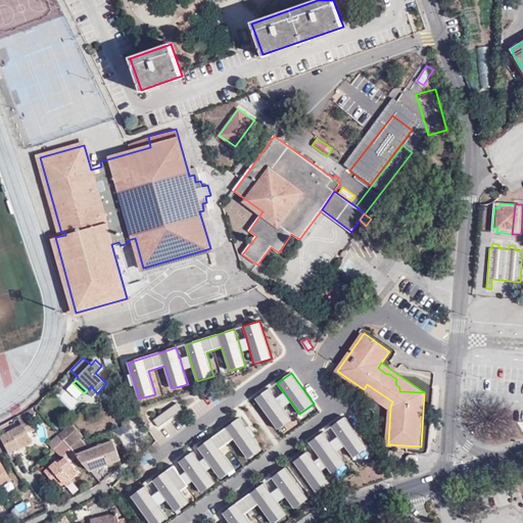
[(367,384),(364,389),(390,408),(392,401),(367,384)]
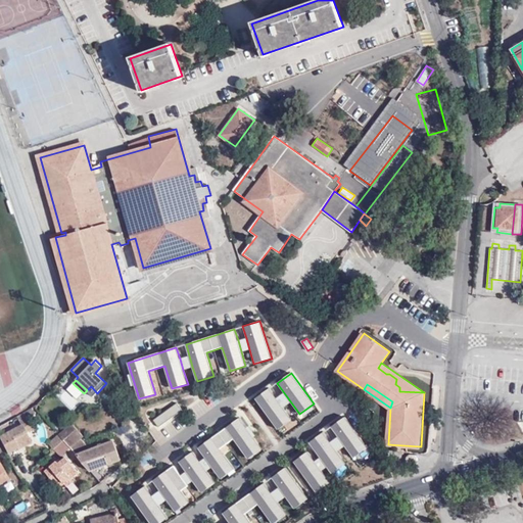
[(97,393),(91,386),(87,390),(94,397),(97,393)]
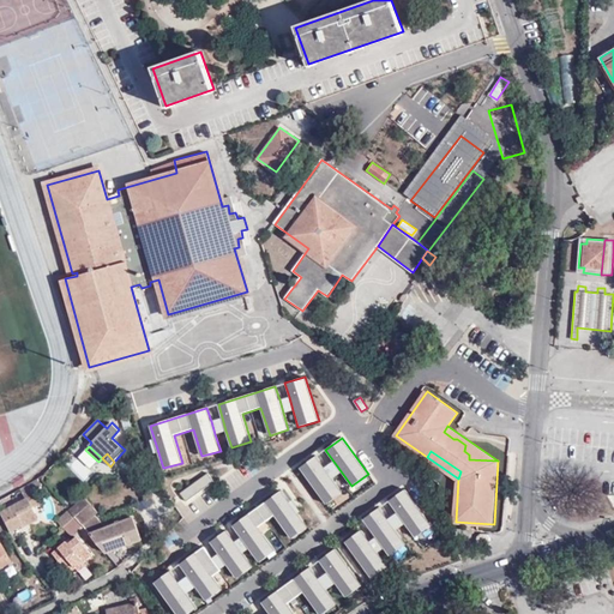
[(301,468),(326,504),(343,493),(317,457),(301,468)]
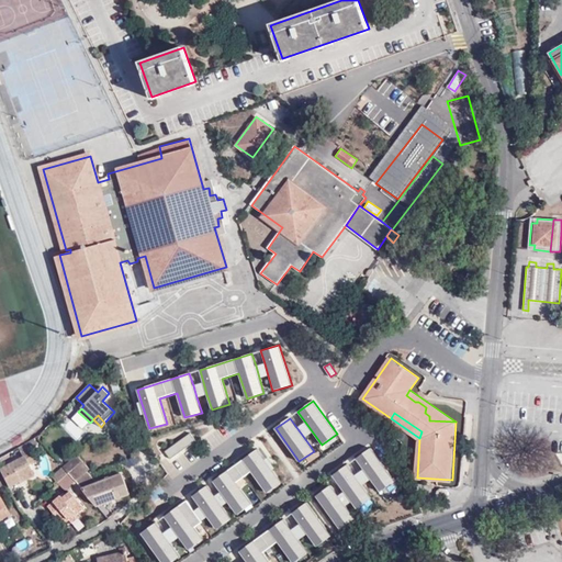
[(85,439),(96,427),(89,422),(82,429),(70,419),(66,424),(85,439)]
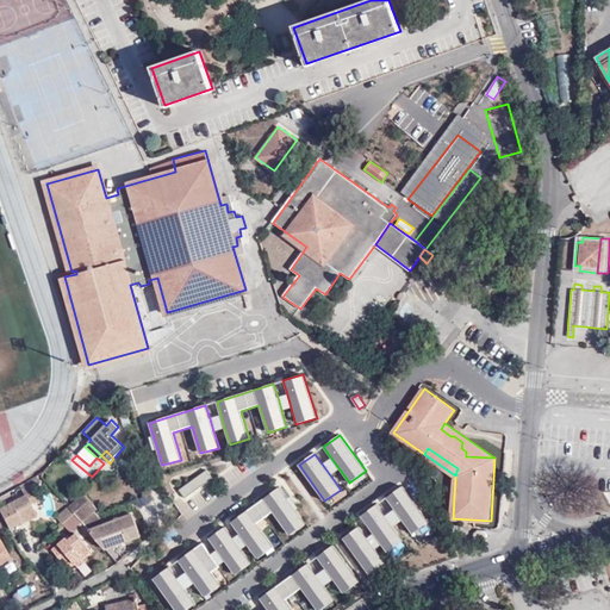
[(386,498),(412,534),(429,522),(403,486),(386,498)]
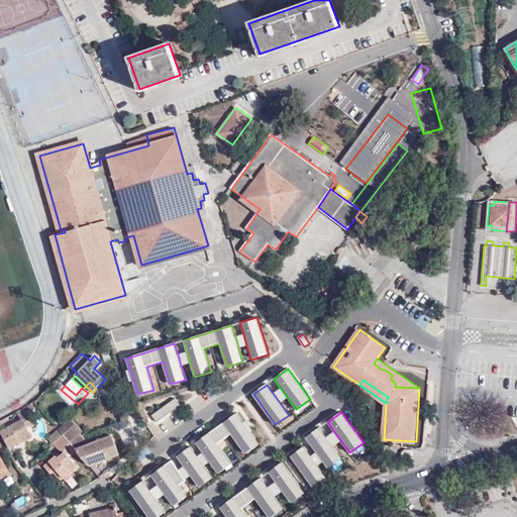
[(245,453),(260,444),(237,413),(196,443),(218,474),(232,463),(218,444),(231,434),(245,453)]
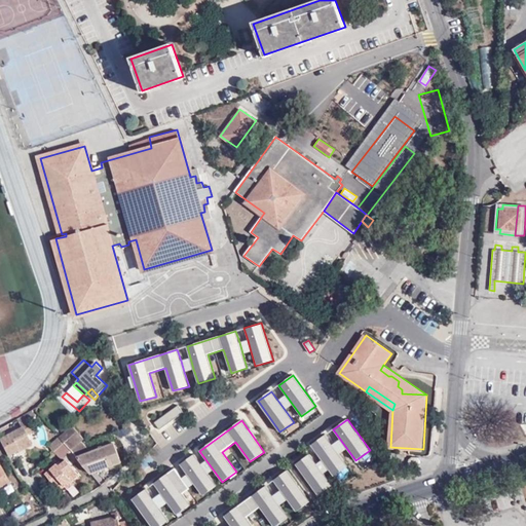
[(0,443),(6,455),(17,450),(17,451),(32,444),(22,425),(0,437),(0,443)]
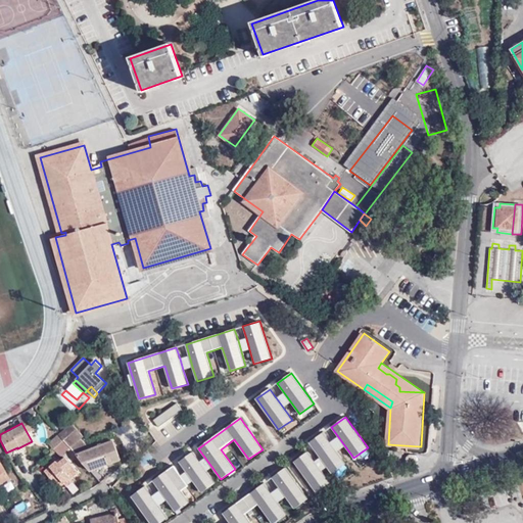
[(70,423),(58,434),(63,439),(69,446),(70,447),(81,439),(83,436),(70,423)]
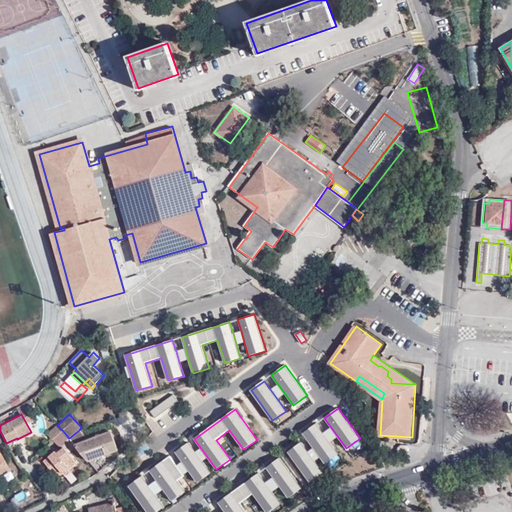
[(303,433),(325,464),(339,454),(317,423),(303,433)]
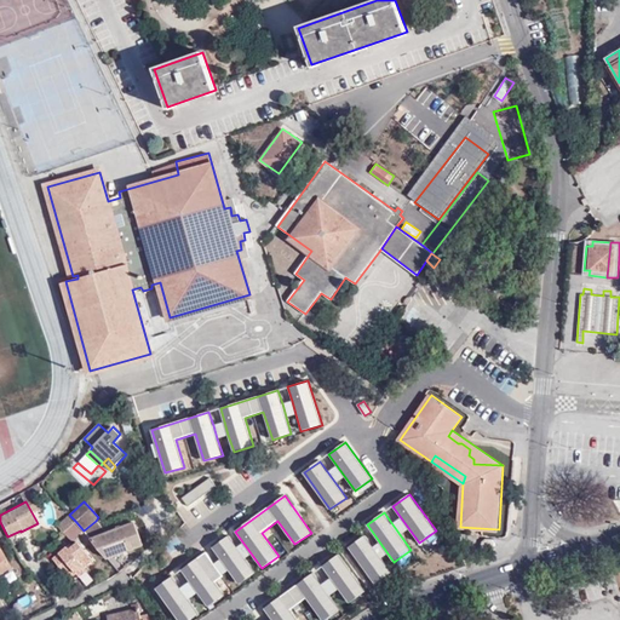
[(75,521),(69,515),(57,526),(63,532),(75,521)]
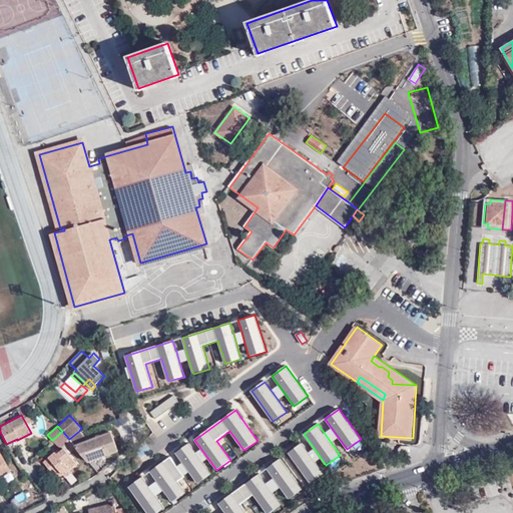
[(62,431),(52,440),(59,446),(65,441),(68,438),(62,431)]
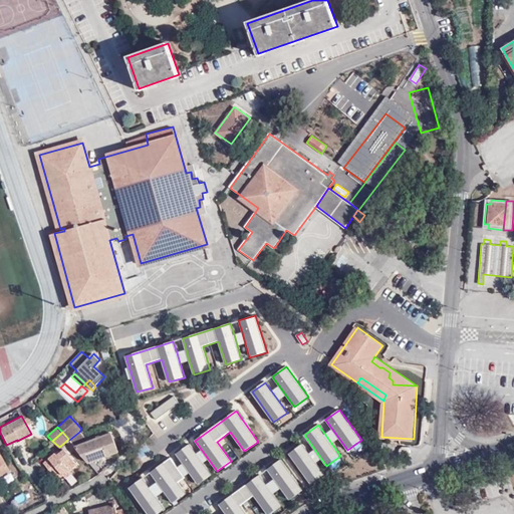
[(88,442),(79,432),(69,440),(73,444),(75,446),(88,442)]
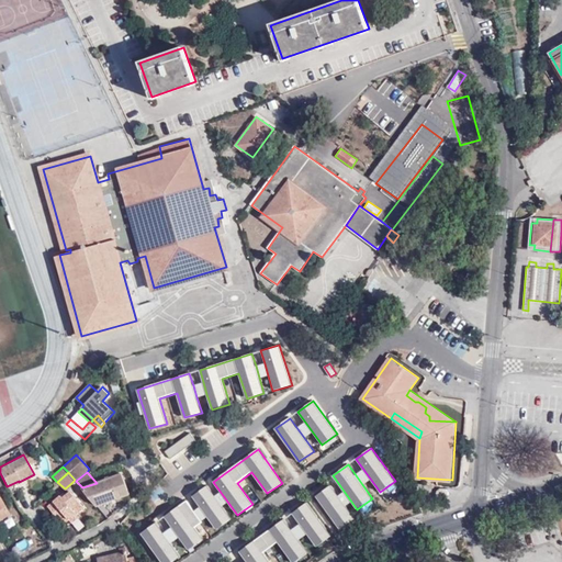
[(122,473),(97,483),(82,487),(98,506),(130,494),(122,473)]
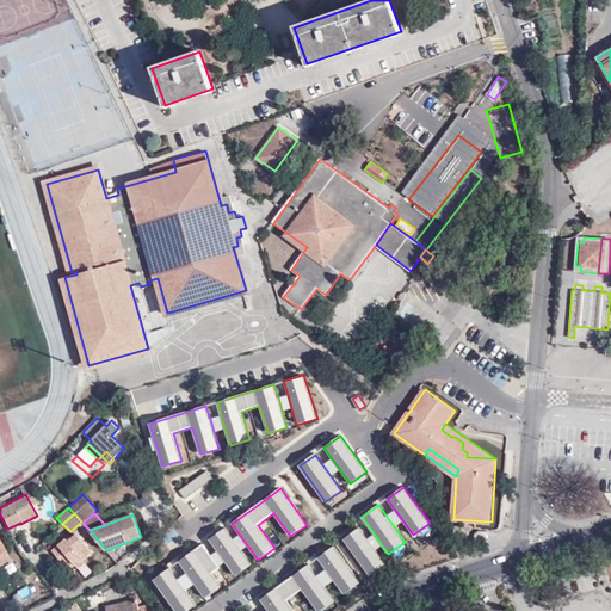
[(81,522),(78,525),(85,534),(90,530),(87,528),(82,523),(81,522)]
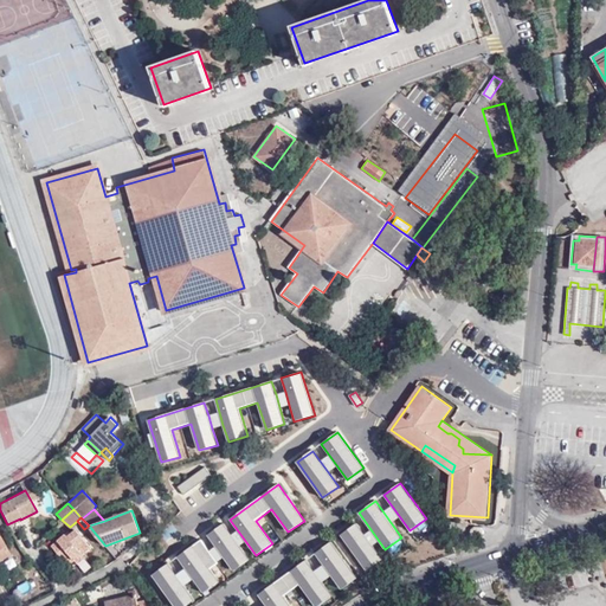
[(208,535),(233,571),(250,560),(224,523),(208,535)]
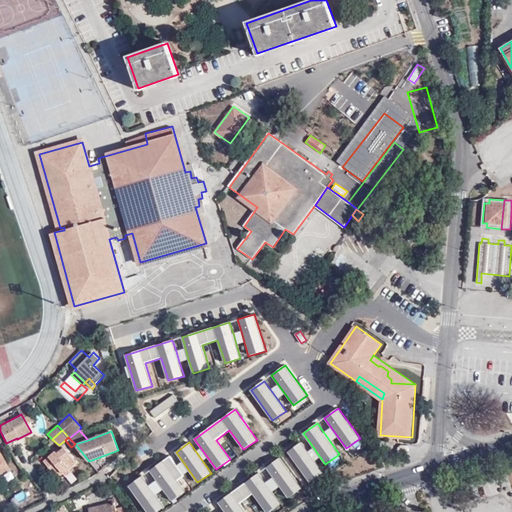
[(288,452),(310,482),(324,472),(302,442),(288,452)]
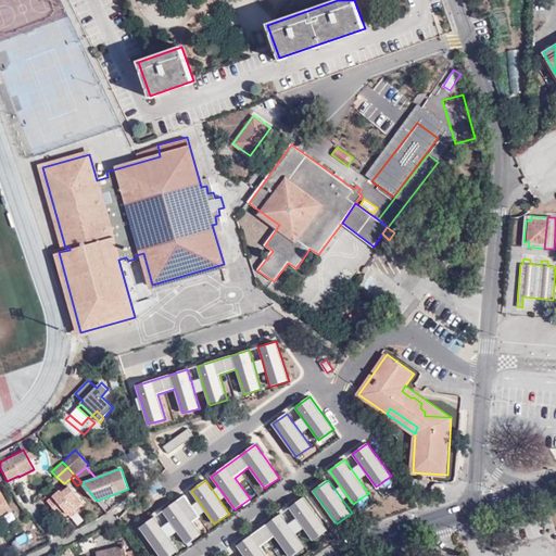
[(48,500),(54,508),(61,504),(68,513),(76,506),(83,500),(70,484),(63,491),(61,489),(48,500)]
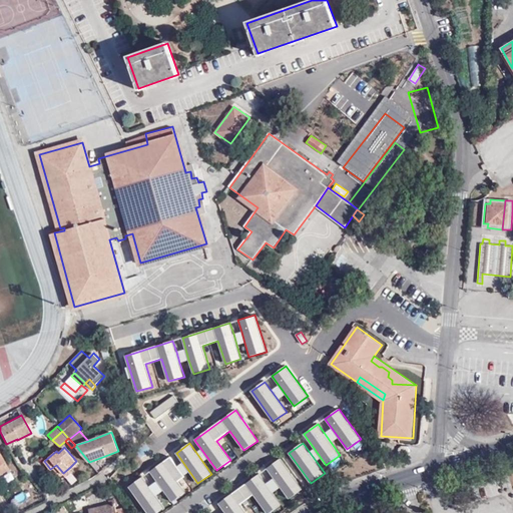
[(0,472),(9,468),(0,453),(0,472)]
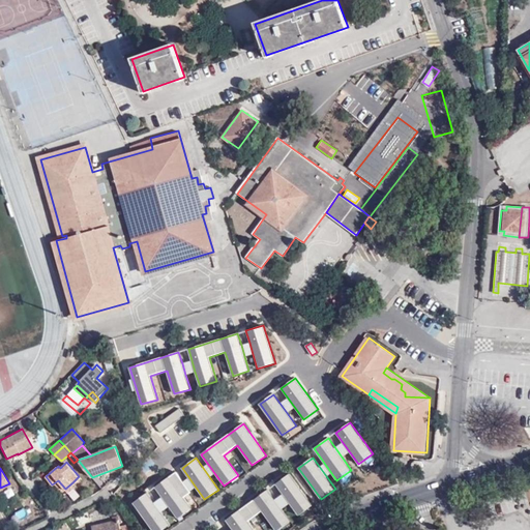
[(155,488),(178,519),(193,508),(184,498),(192,493),(176,472),(155,488)]
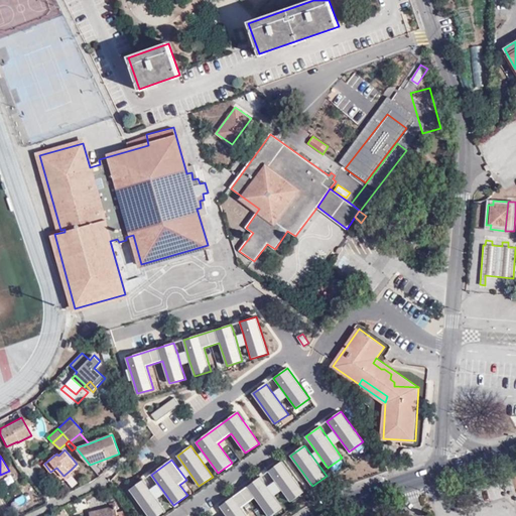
[(269,472),(291,502),(304,492),(282,462),(269,472)]
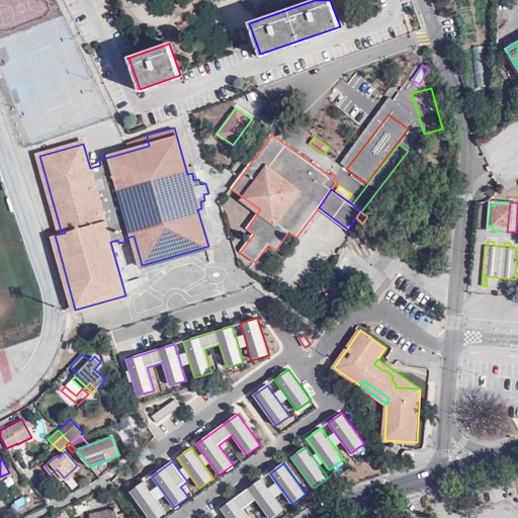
[(57,469),(51,473),(58,482),(64,478),(57,469)]
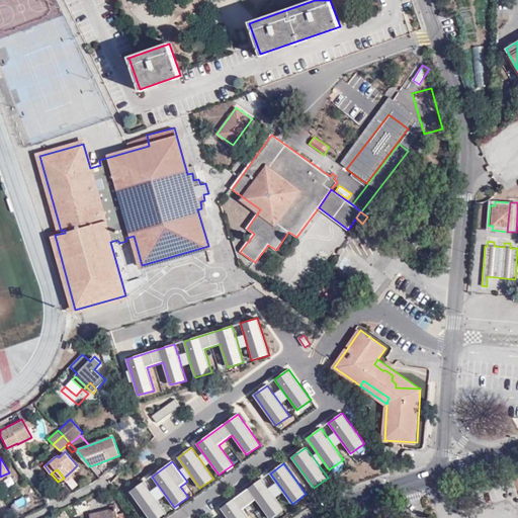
[(71,471),(64,478),(66,481),(73,475),(71,471)]
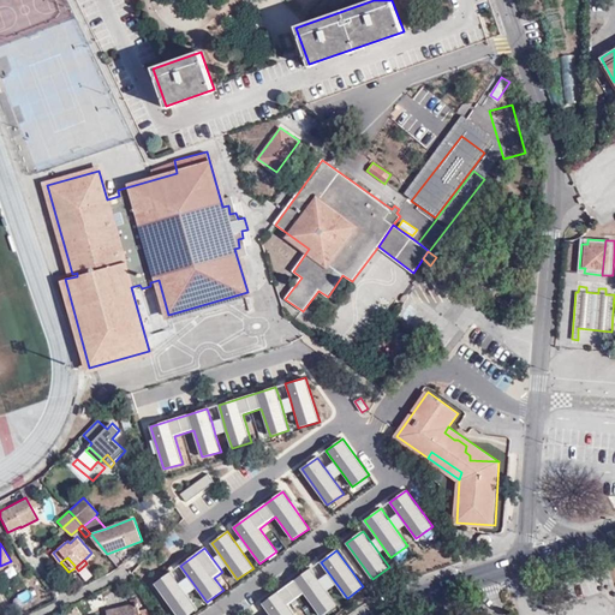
[(311,568),(262,603),(270,614),(294,614),(288,604),(304,593),(320,614),(322,614),(338,605),(311,568)]
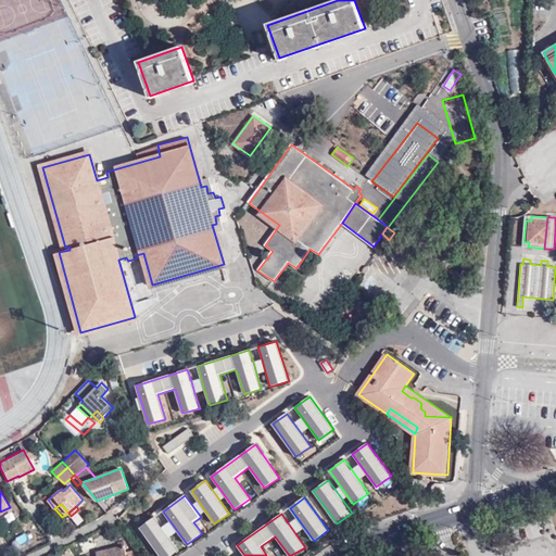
[(140,528),(160,555),(169,555),(178,550),(154,517),(140,528)]
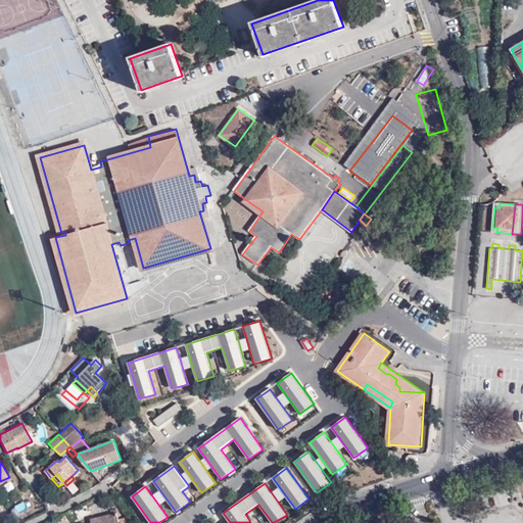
[(129,522),(129,521),(128,521),(127,517),(119,518),(117,513),(91,519),(91,522),(129,522)]
